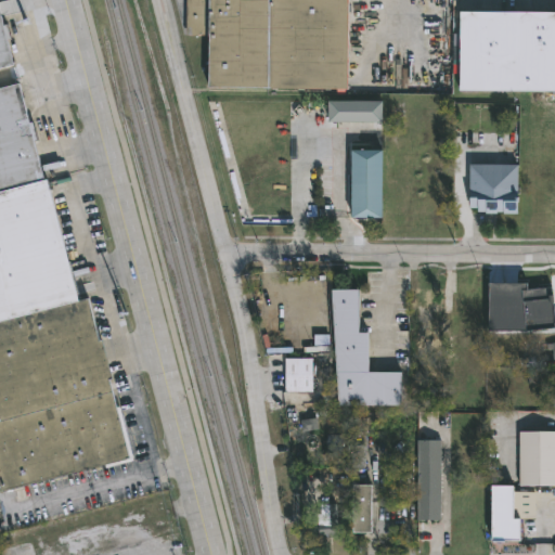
[(346,0),(346,90),(208,89),(209,37),(185,37),(185,0),(346,0)]
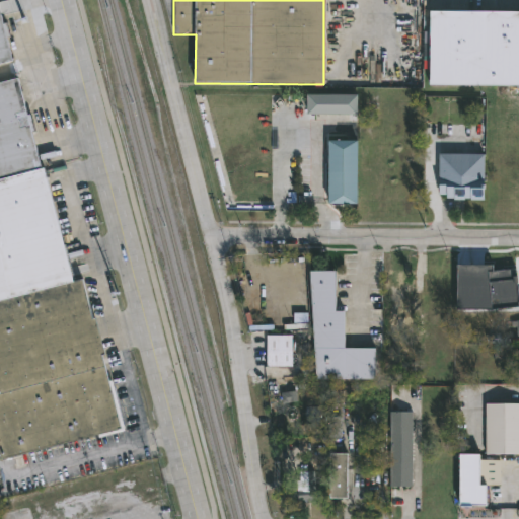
[(429,12),(518,12),(518,85),(429,85),(429,12)]
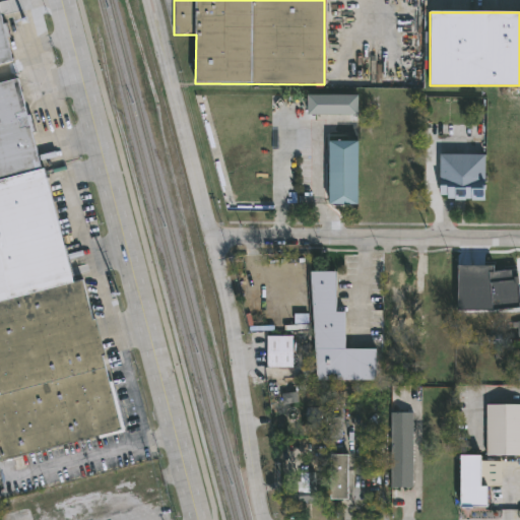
[(0,460),(121,427),(81,281),(72,283),(0,16),(0,460)]
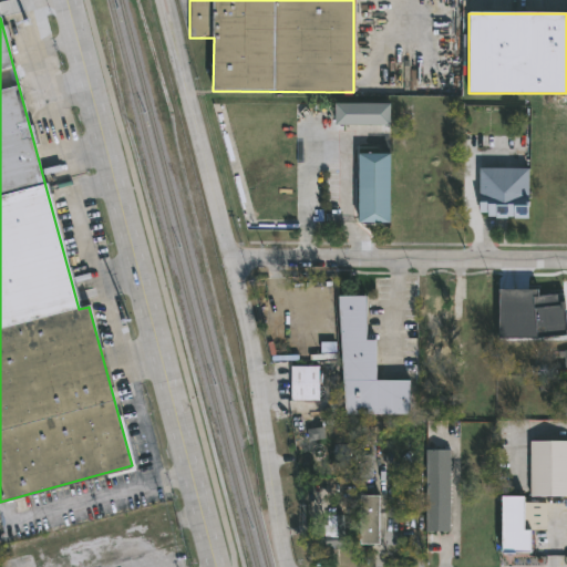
[(334,105),(390,105),(390,126),(334,125),(334,105)]
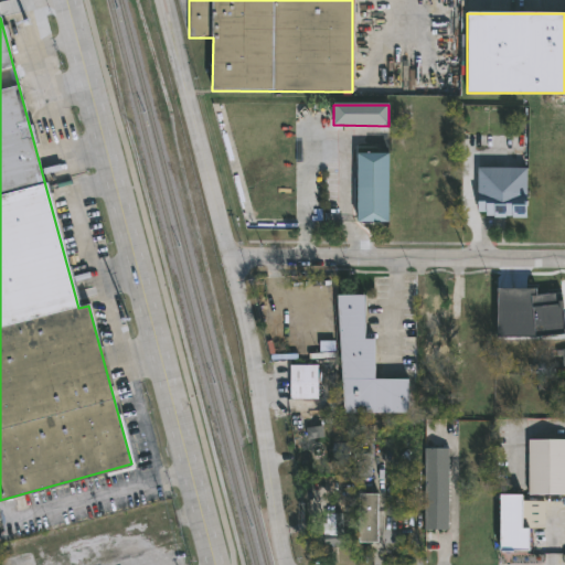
[(356,155),(356,222),(388,222),(388,155),(356,155)]
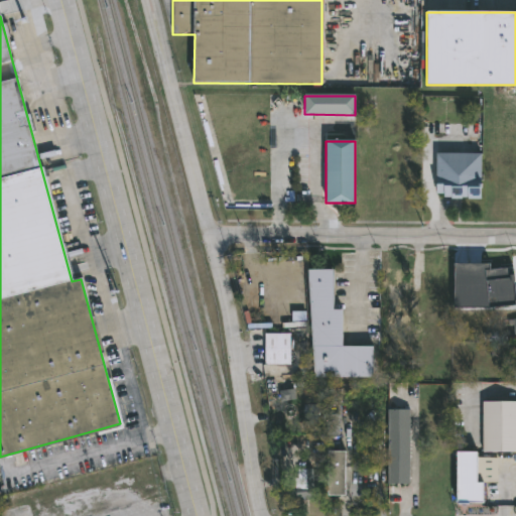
[(434,154),(481,154),(481,200),(444,200),(435,195),(434,154)]
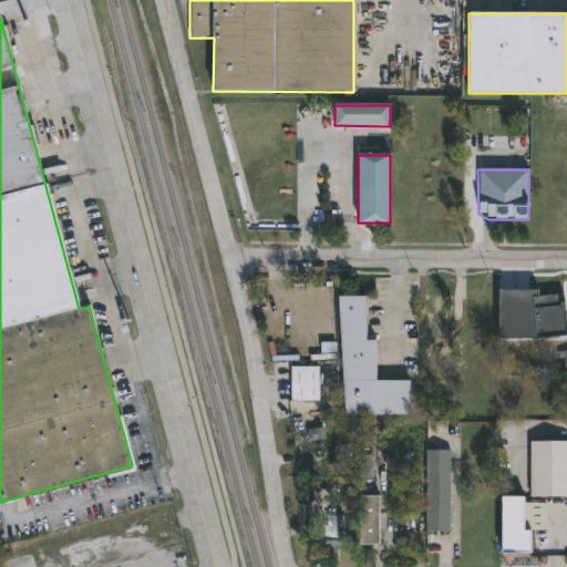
[(344,415),(410,415),(410,381),(375,381),(375,342),(367,342),(367,297),(338,297),(344,415)]
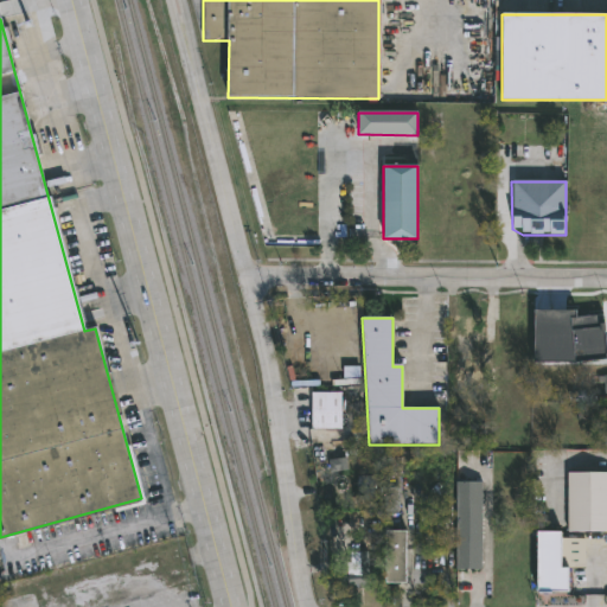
[(340,394),(340,432),(311,432),(311,395),(340,394)]
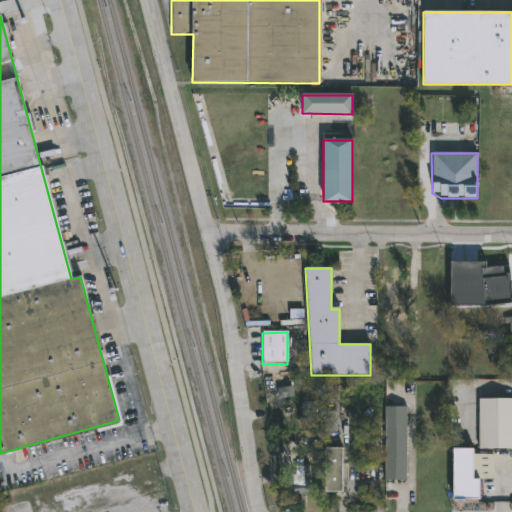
[(511,400),(478,400),(479,449),(511,449),(511,400)]
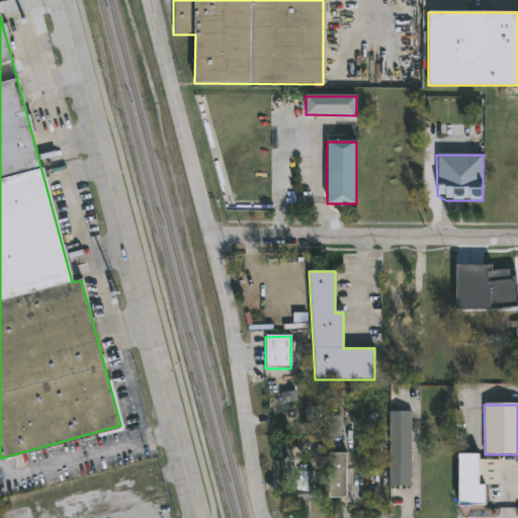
[(389,413),(390,486),(409,486),(409,413),(389,413)]
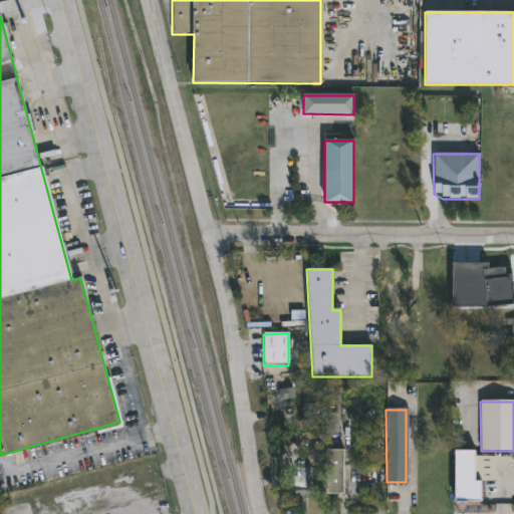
[(342,451),(342,495),(326,495),(326,451),(342,451)]
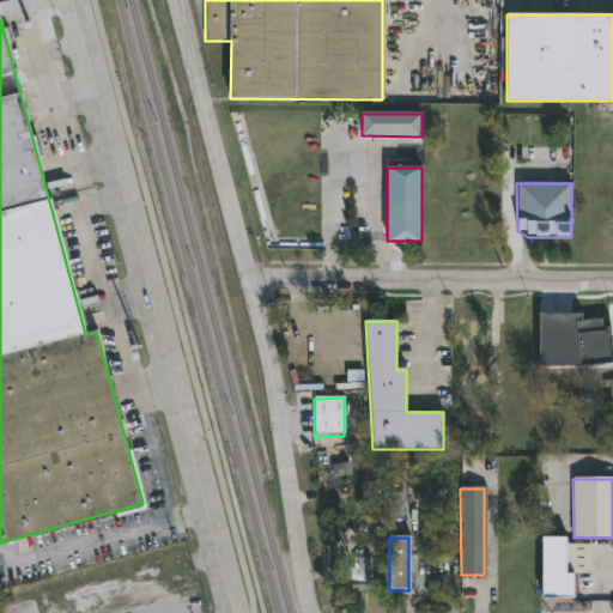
[(372,548),(350,548),(350,594),(372,594),(372,548)]
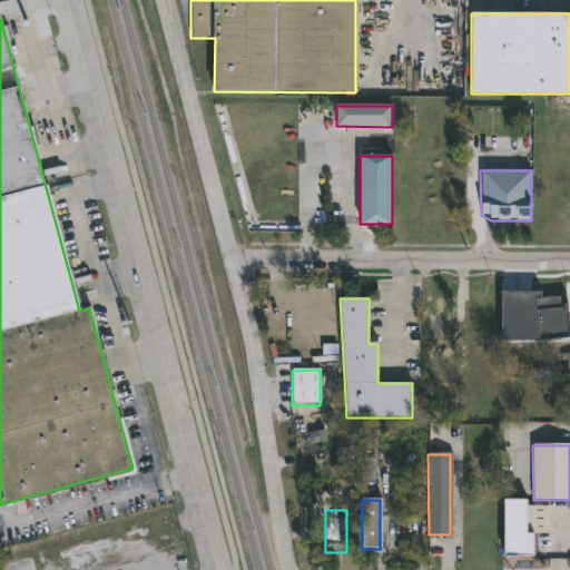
[(504,527),(504,550),(526,550),(526,527),(504,527)]
